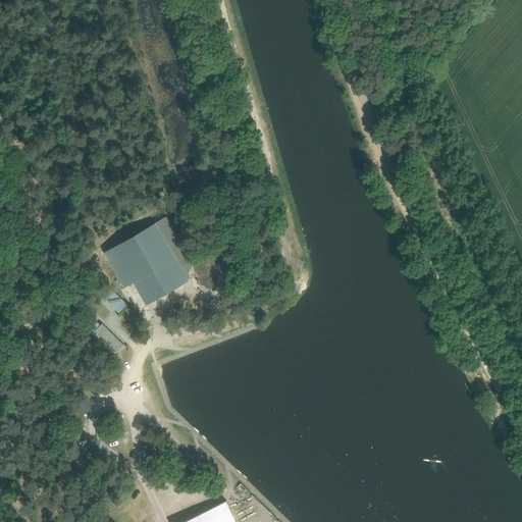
[(188,223),(188,210),(175,210),(175,222),(188,223)]
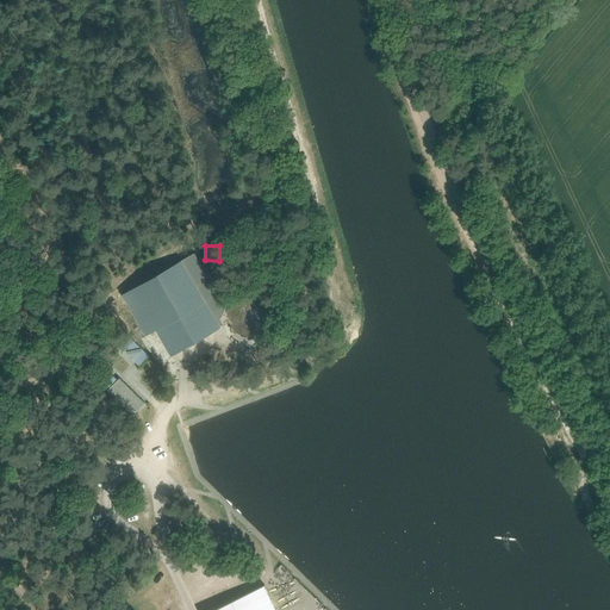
[(194,253),(122,294),(145,335),(156,329),(170,355),(221,327),(219,325),(215,322),(215,316),(219,318),(225,309),(226,309),(194,253)]
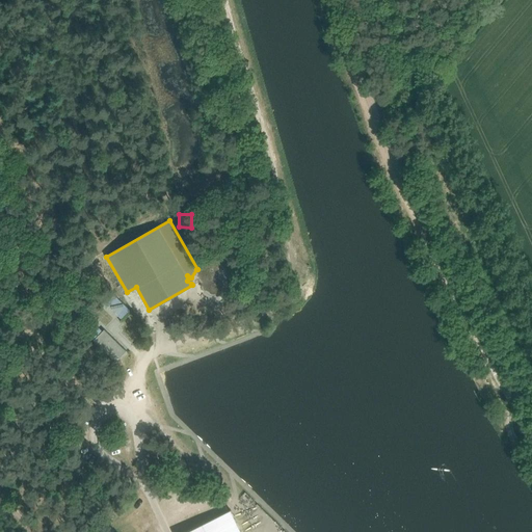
[(187,275),(187,281),(191,284),(201,282),(201,284),(201,285),(202,285),(203,289),(210,295),(220,294),(229,290),(234,283),(233,272),(234,270),(236,270),(241,266),(233,258),(222,247),(216,253),(206,253),(202,265),(197,269),(196,269),(191,277),(187,275)]
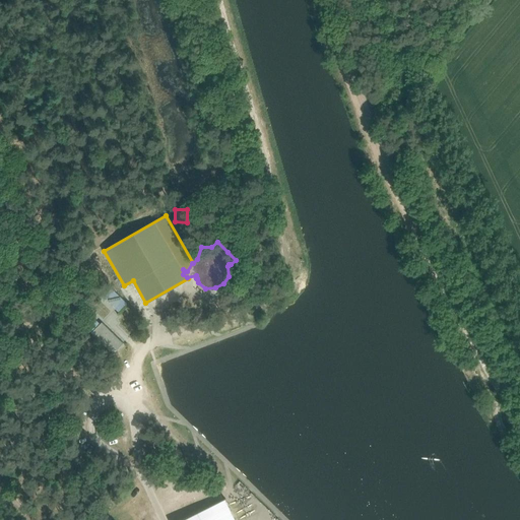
[(103,322),(91,333),(113,353),(124,342),(103,322)]
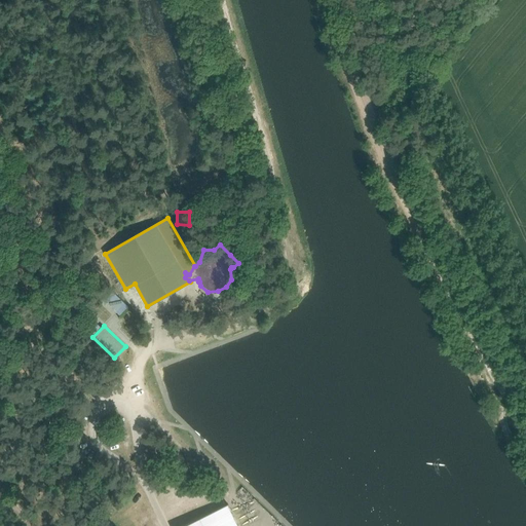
[(238,525),(228,503),(181,525),(238,525)]
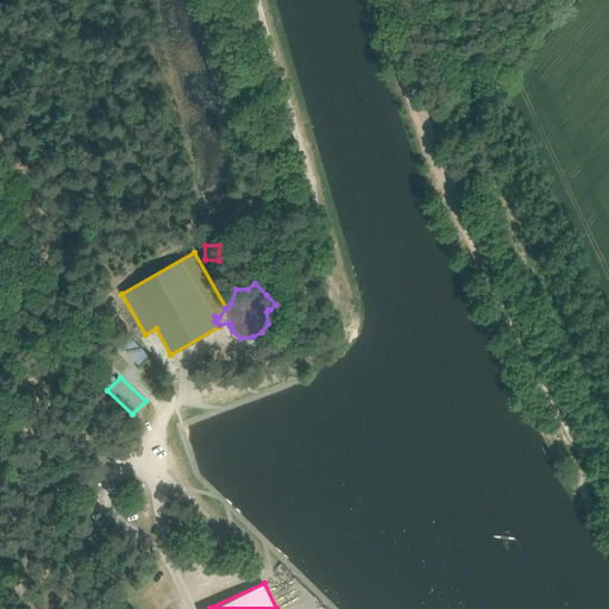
All buildings are outlined.
